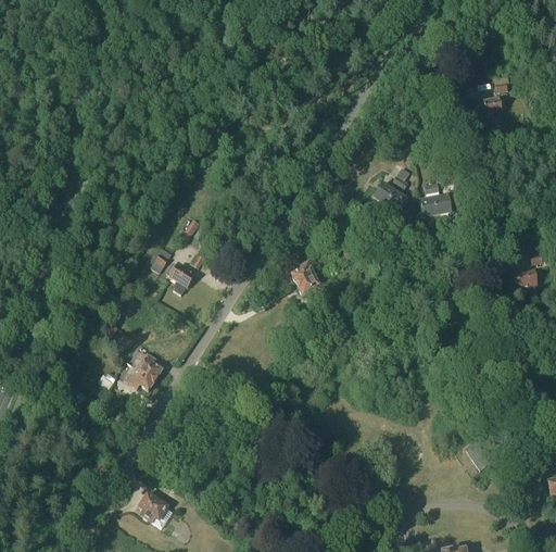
[(504,76),(493,77),(495,92),(507,90),(510,89),(508,76),(504,77),(504,76)]
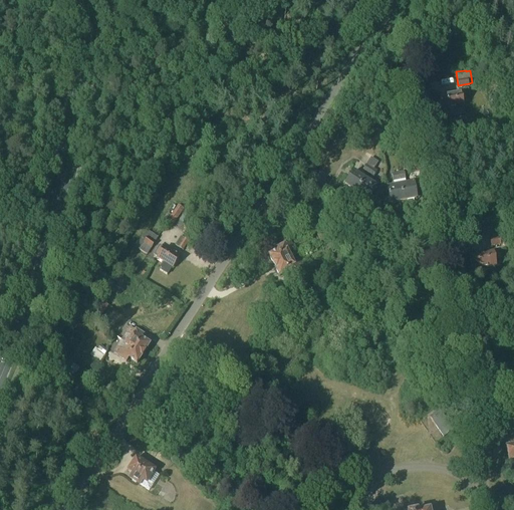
[(439,94),(441,107),(463,104),(460,91),(439,94)]
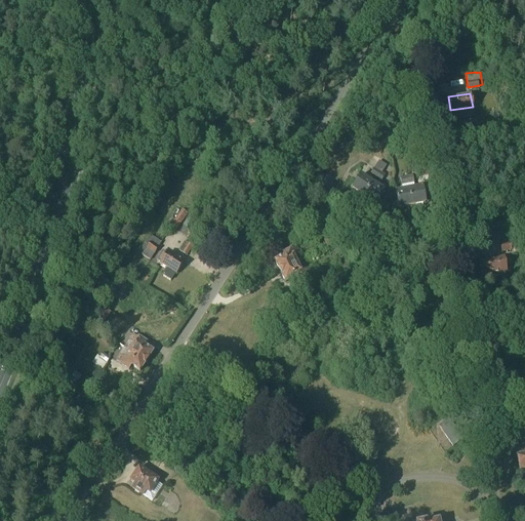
[(229,136),(221,147),(228,152),(235,141),(229,136)]
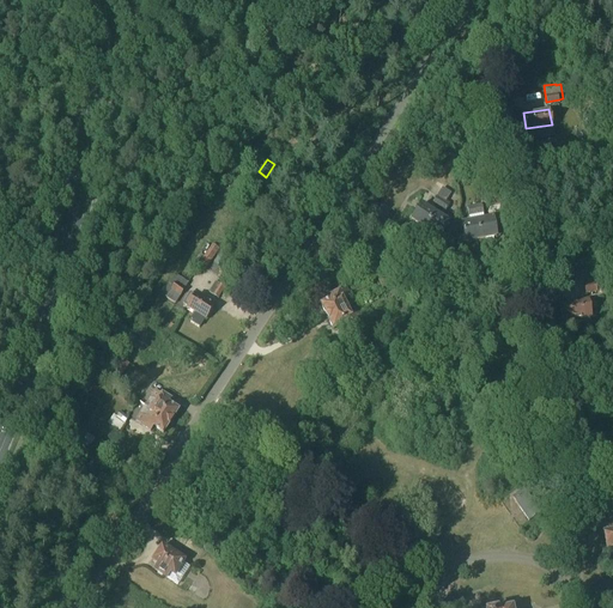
[(287,171),(277,164),(267,178),(277,186),(287,171)]
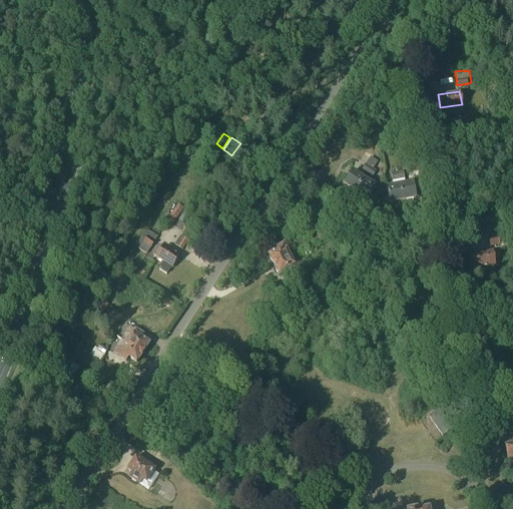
[(365,162),(362,167),(364,169),(367,171),(371,165),(366,162),(365,162)]
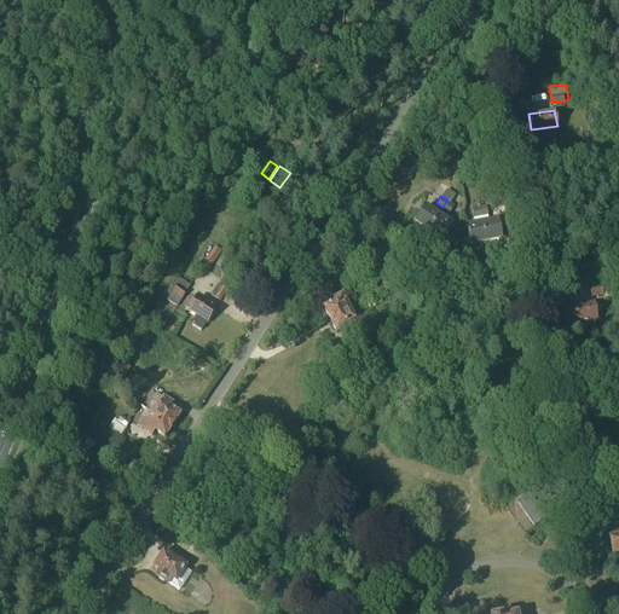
[(447,200),(443,207),(446,209),(449,210),(453,203),(449,201),(447,200)]
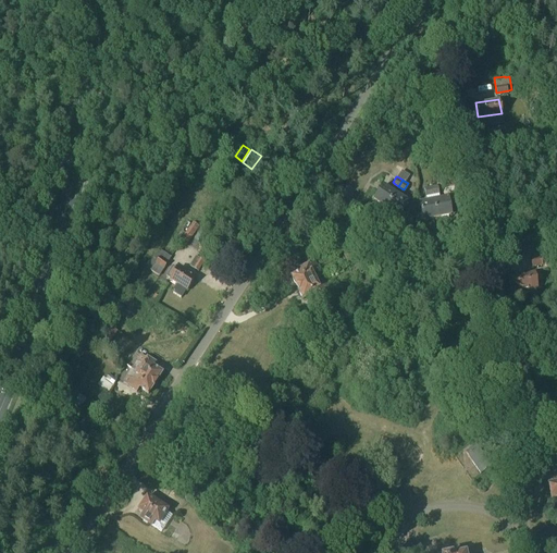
[(382,183),(373,198),(384,205),(385,206),(398,186),(395,184),(391,189),(382,183)]
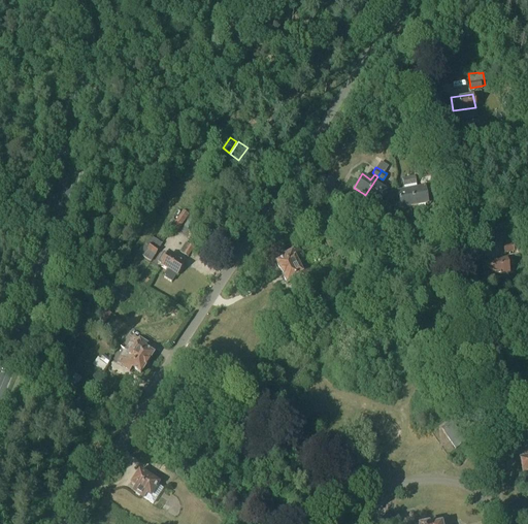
[(377,176),(365,195),(377,202),(386,189),(378,184),(377,184),(381,178),(377,176)]
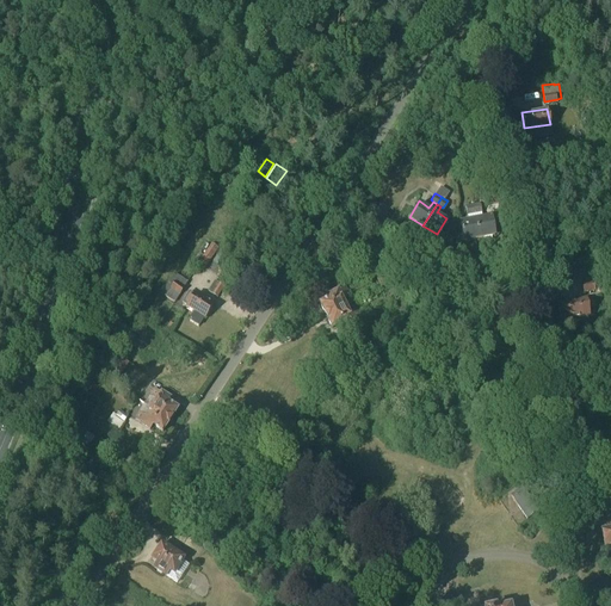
[(481,210),(474,211),(479,236),(495,233),(492,215),(482,216),(481,210)]
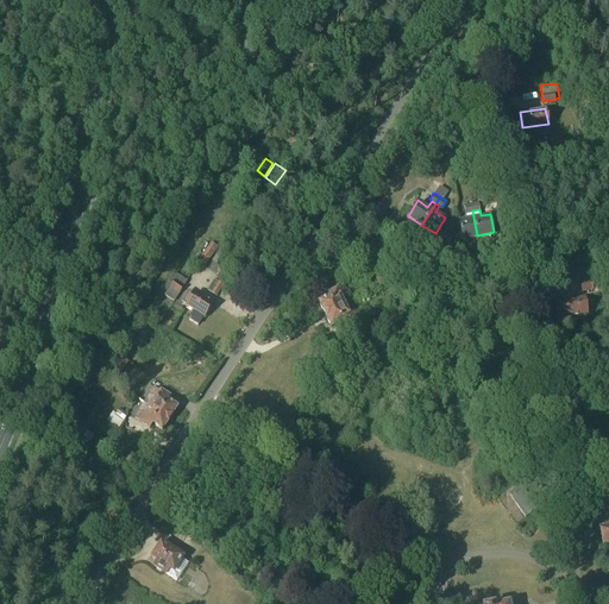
[(466,218),(458,220),(462,238),(477,236),(472,211),(465,212),(466,218)]
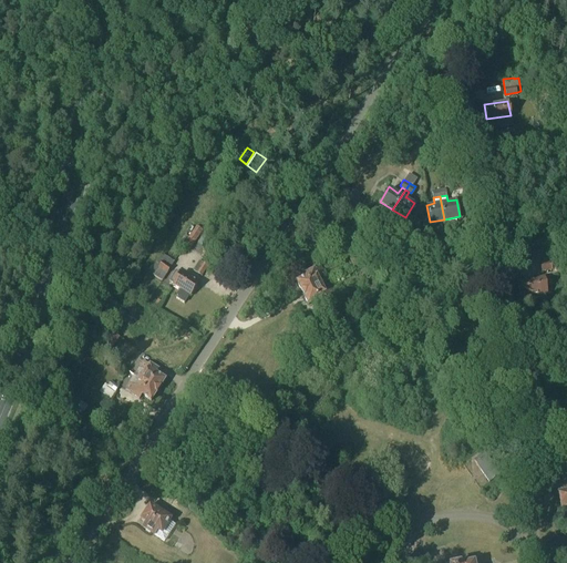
[(188,249),(196,238),(203,227),(195,223),(188,234),(182,245),(188,249)]
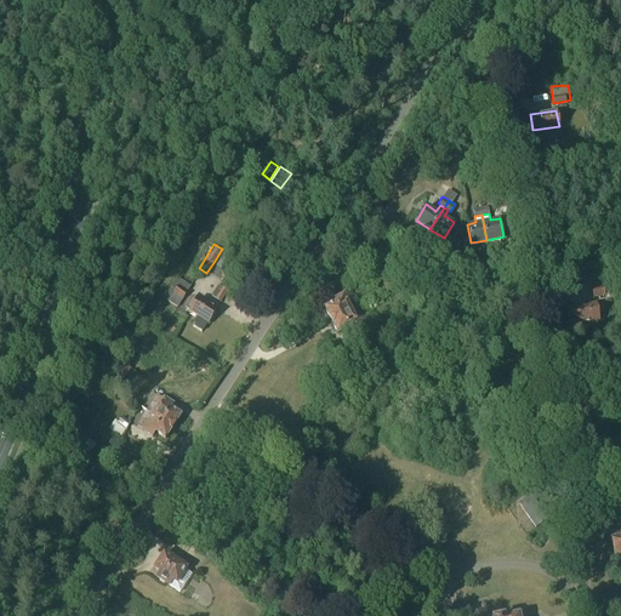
[(385,273),(387,279),(382,281),(386,289),(400,283),(397,274),(396,274),(393,269),(385,273)]
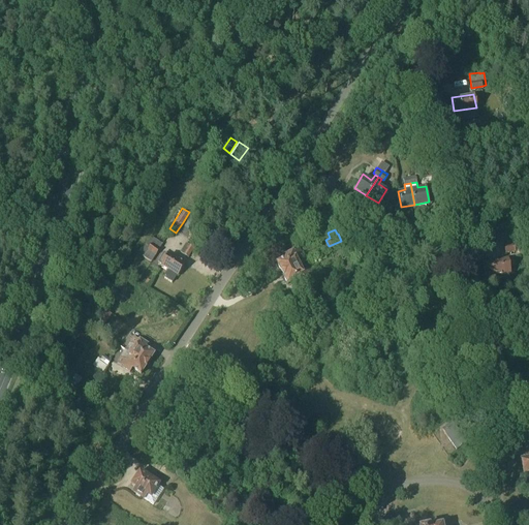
[(194,246),(200,236),(192,230),(188,236),(192,239),(189,244),(194,246)]
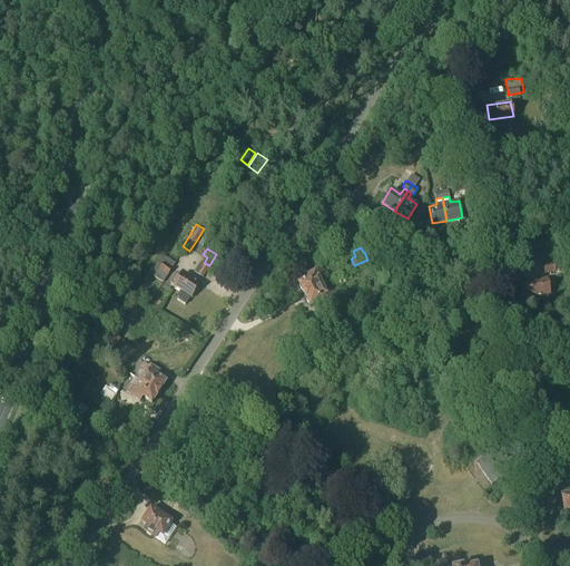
[(158,267),(159,267),(154,275),(163,280),(167,272),(168,273),(172,266),(163,261),(163,262),(159,260),(156,264),(159,266),(158,267)]
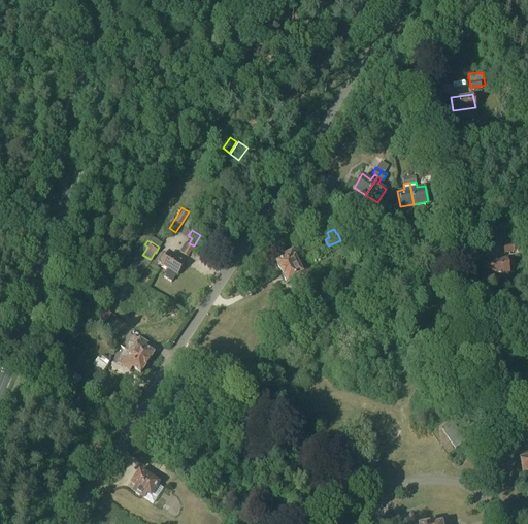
[(502,242),(503,251),(515,249),(513,241),(502,242)]
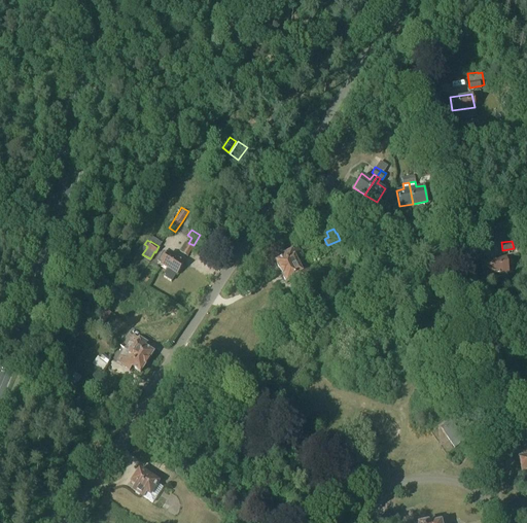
[(282,251),(284,255),(275,259),(281,270),(302,259),(300,257),(296,258),(294,254),(302,252),(299,246),(292,248),(291,246),(282,251)]
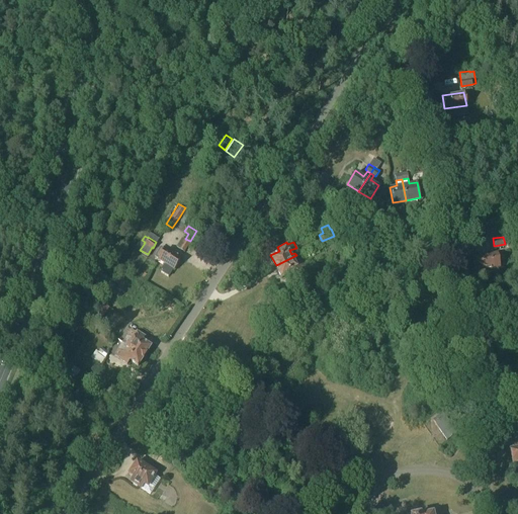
[(159,245),(154,253),(159,256),(158,258),(164,262),(160,269),(168,274),(173,268),(174,268),(181,257),(165,247),(164,248),(159,245)]
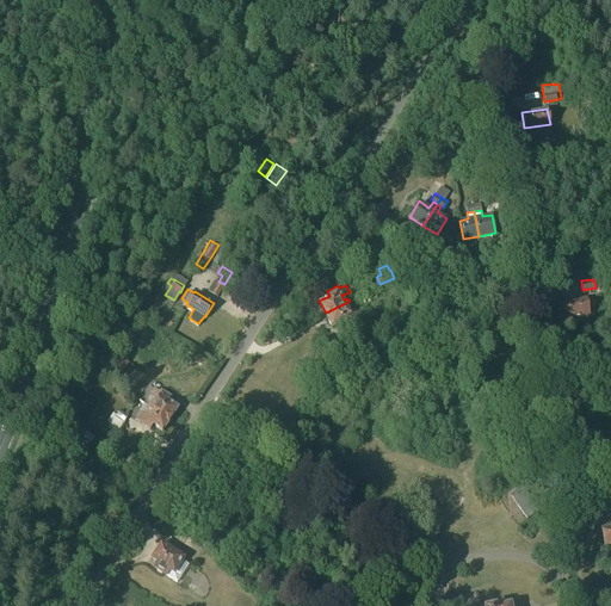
[(559,301),(561,317),(588,313),(586,296),(559,301)]
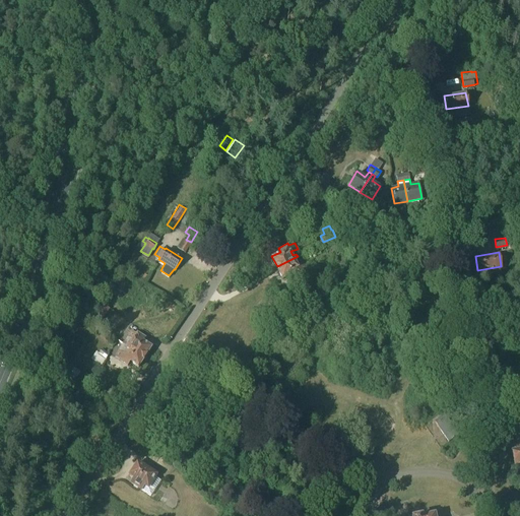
[(298,256),(277,266),(282,276),(290,272),(293,276),(302,271),(302,269),(307,267),(304,261),(298,264),(296,260),(299,259),(298,256)]
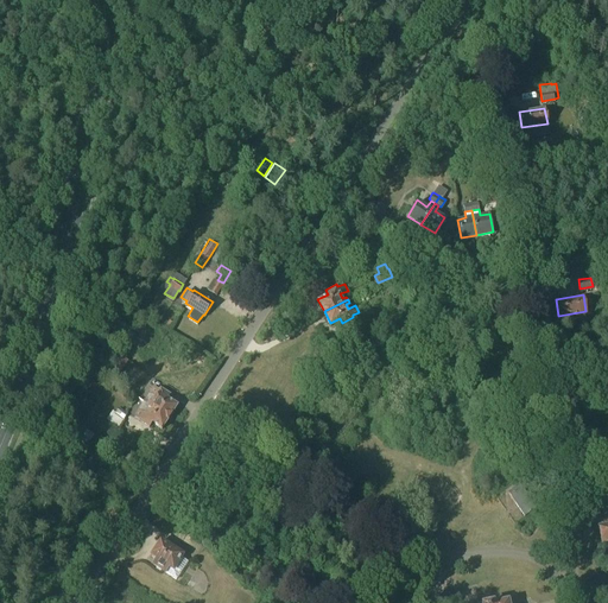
[(363,359),(379,362),(381,353),(367,348),(363,359)]
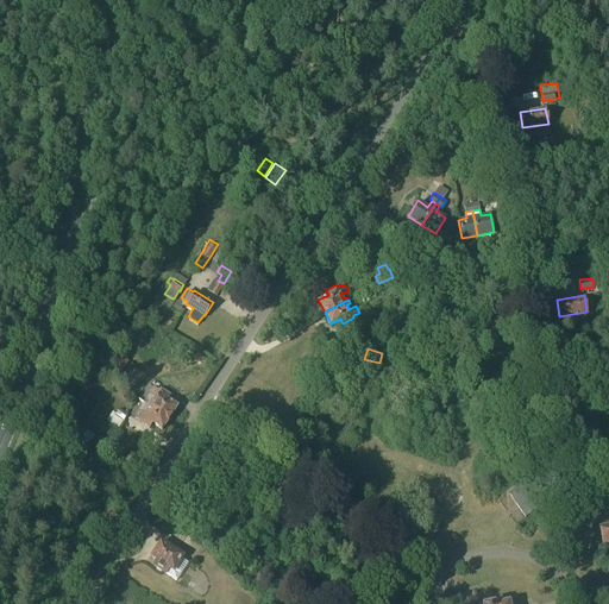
[(144,400),(169,416),(176,404),(165,398),(169,394),(161,389),(161,390),(152,384),(148,391),(149,391),(144,400)]
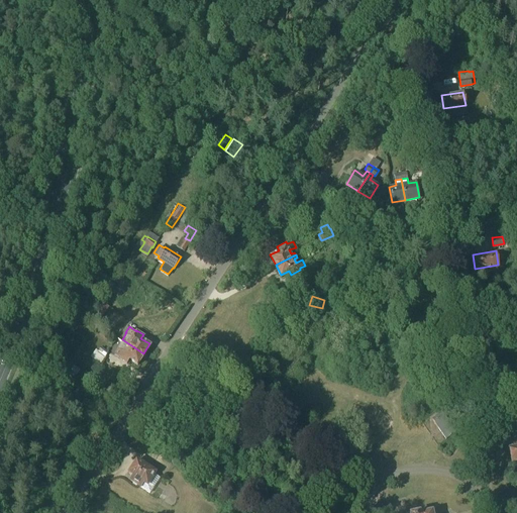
[(113,352),(119,355),(119,356),(126,362),(128,357),(136,363),(143,353),(122,339),(124,341),(123,343),(126,345),(123,349),(117,346),(113,352)]
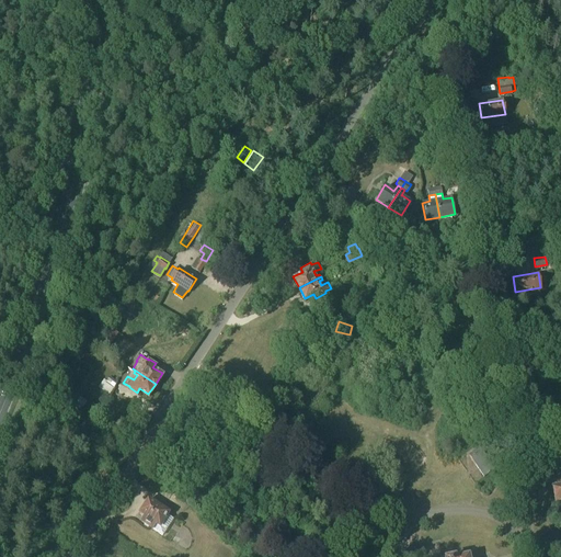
[(98,386),(109,394),(114,386),(113,386),(117,381),(110,375),(106,379),(104,378),(98,386)]
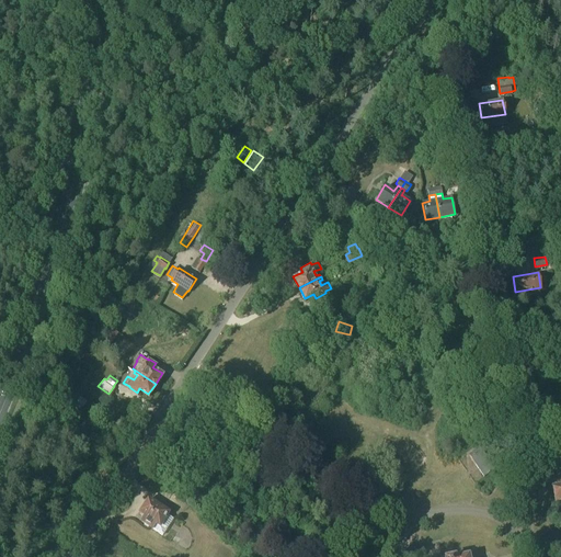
[(78,395),(72,406),(79,409),(84,399),(78,395)]
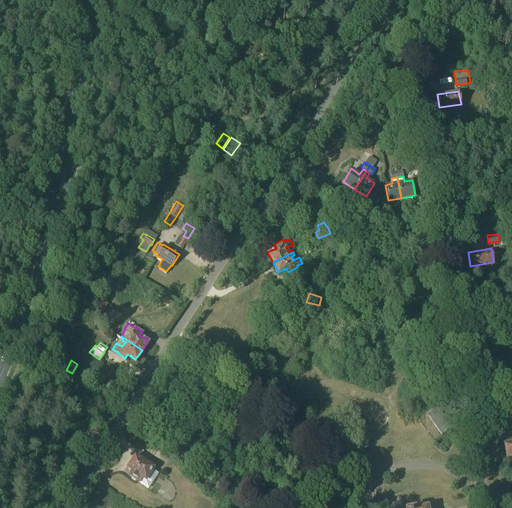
[(440,432),(451,425),(450,423),(453,421),(447,411),(443,414),(438,406),(428,413),(440,432)]
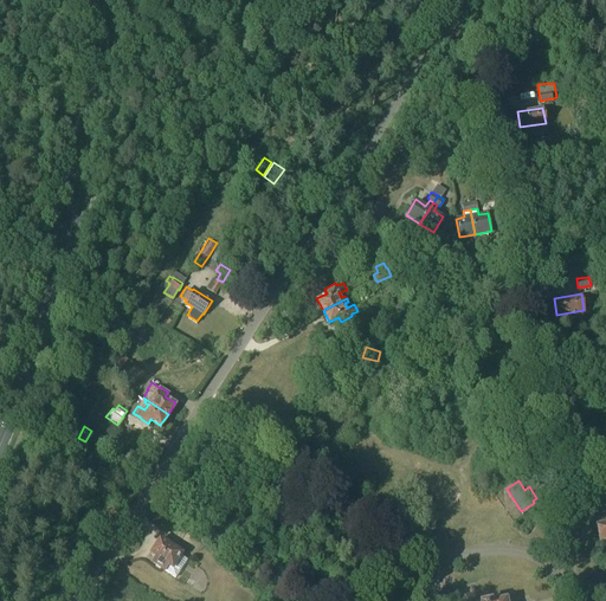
[(181,553),(186,544),(179,540),(174,547),(160,538),(150,551),(155,555),(152,560),(165,568),(168,563),(173,566),(181,553)]
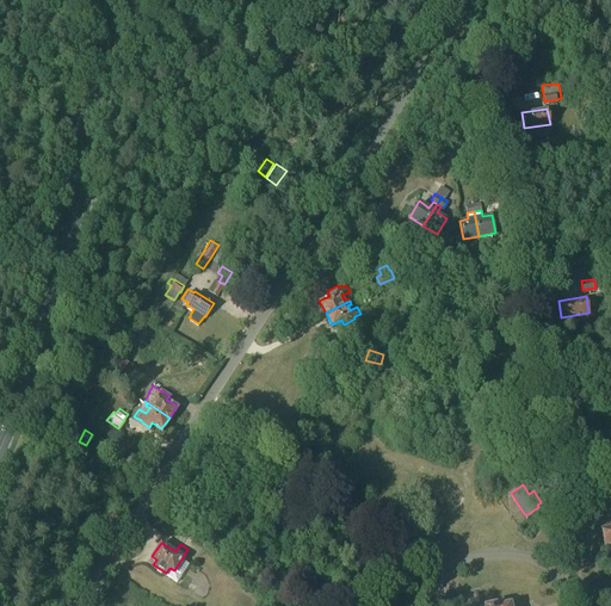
[(481,592),(482,601),(492,599),(489,589),(481,592)]
